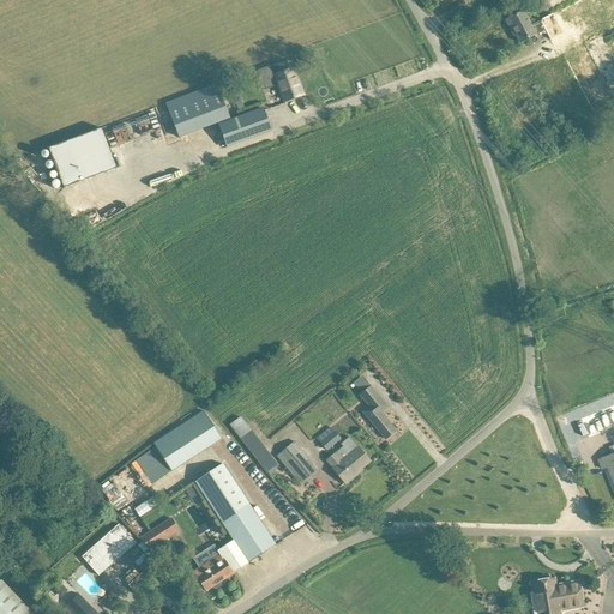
[(524,12),(506,20),(511,30),(513,29),(521,43),(536,35),(546,29),(551,40),(563,34),(553,14),(541,20),(541,22),(531,26),(524,12)]
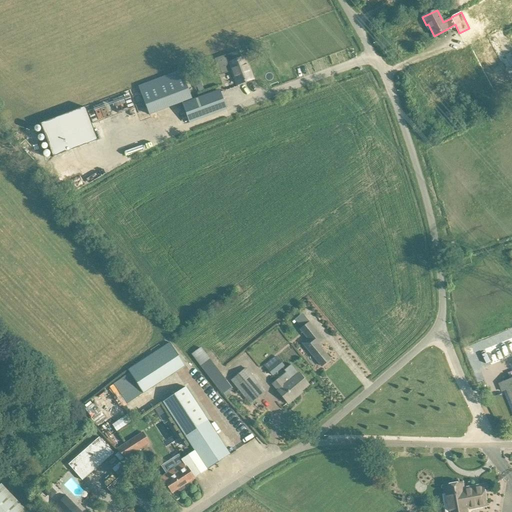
[(227,55),(215,59),(218,68),(224,66),(226,73),(232,71),(237,84),(243,82),(252,79),(244,58),(242,59),(241,57),(242,57),(239,50),(227,55)]
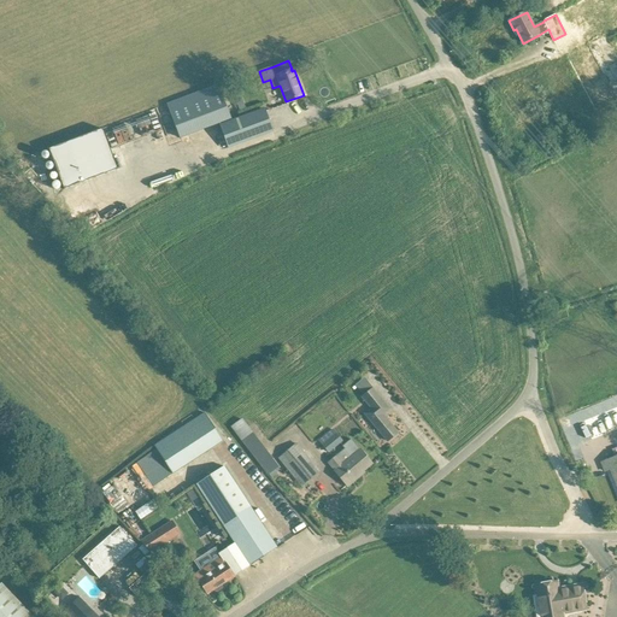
[(218,86),(168,105),(180,139),(230,119),(218,86)]
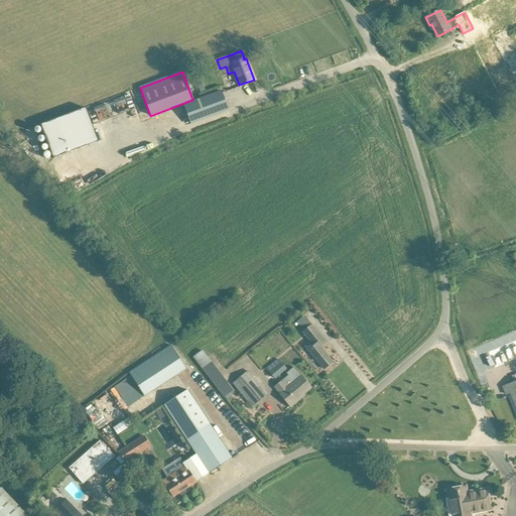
[(191,124),(228,111),(221,91),(183,104),(191,124)]
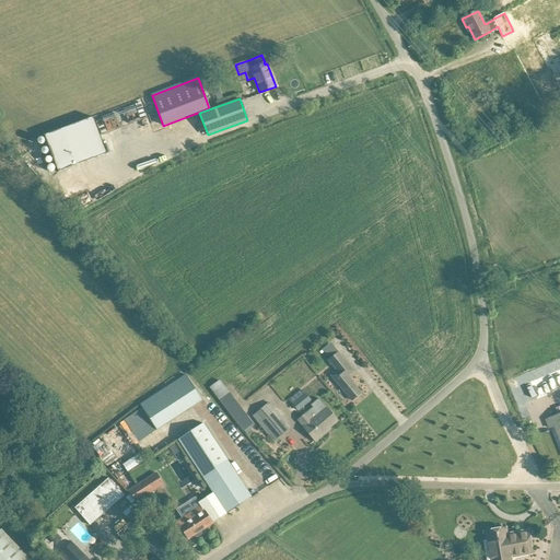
[(45,136),(58,172),(107,153),(93,117),(45,136)]
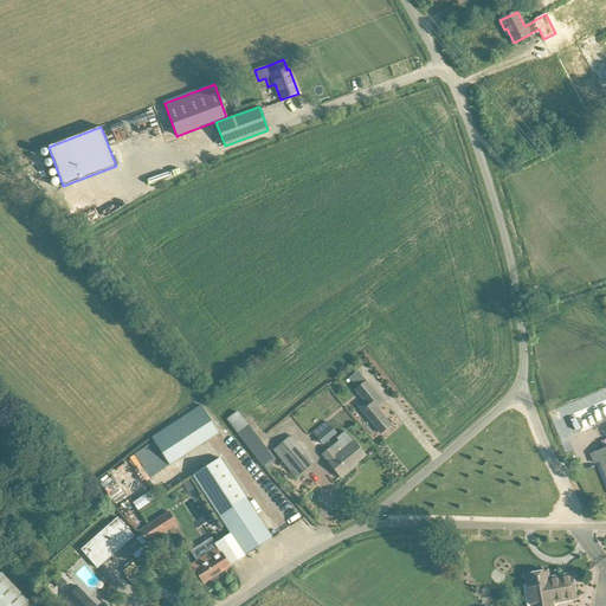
[(366,382),(355,391),(369,406),(362,412),(380,433),(391,425),(375,407),(382,403),(366,382)]
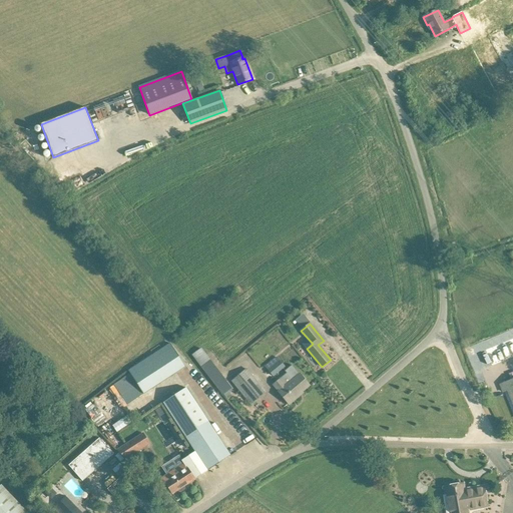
[(512,339),(486,351),(492,365),(512,356),(512,339)]
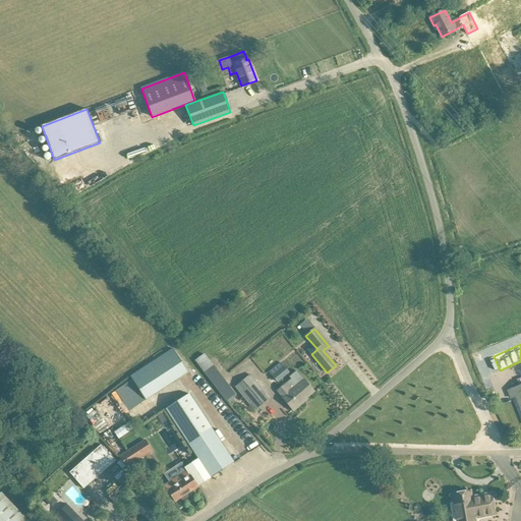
[(175,352),(132,381),(146,400),(188,372),(175,352)]
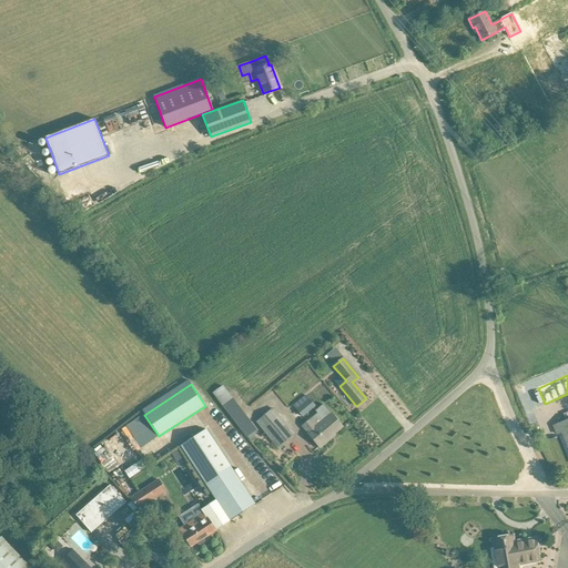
[(223,384),(212,393),(246,437),(256,429),(223,384)]
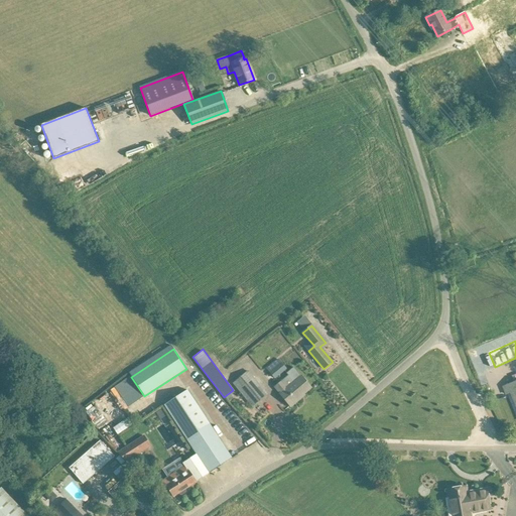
[(278,359),(266,369),(274,378),(286,369),(278,359)]
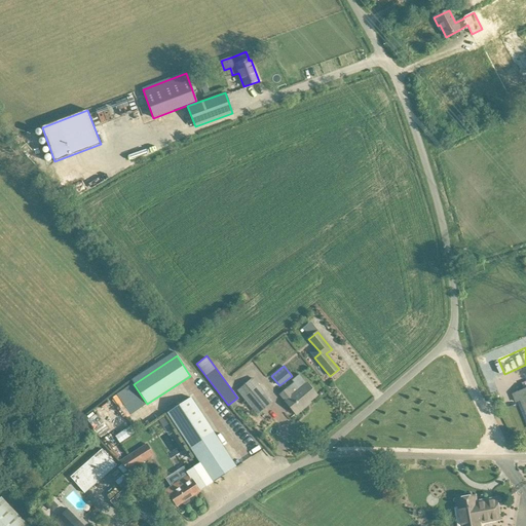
[(286,402),(296,415),(307,406),(306,405),(316,396),(307,384),(299,374),(292,380),(294,383),(280,395),(286,402)]
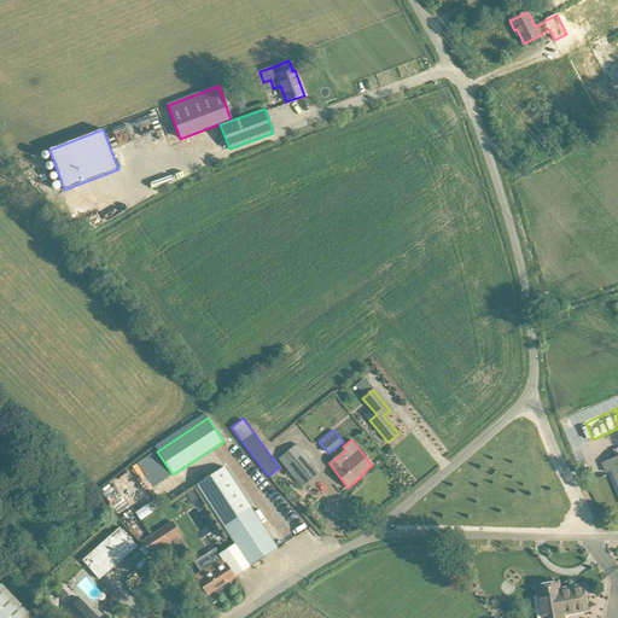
[(297,444),(279,459),(302,487),(320,472),(297,444)]
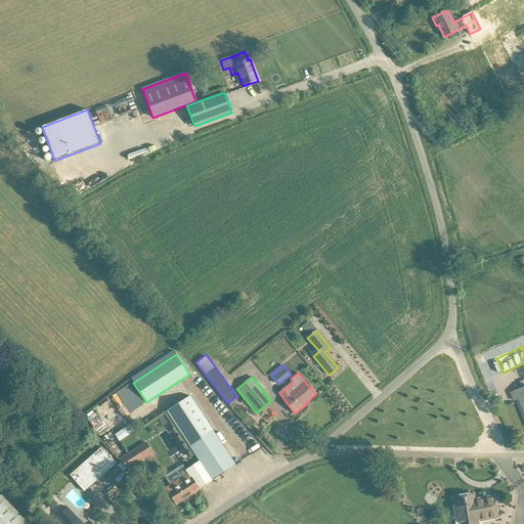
[(523,387),(511,393),(514,400),(519,398),(523,411),(523,387)]
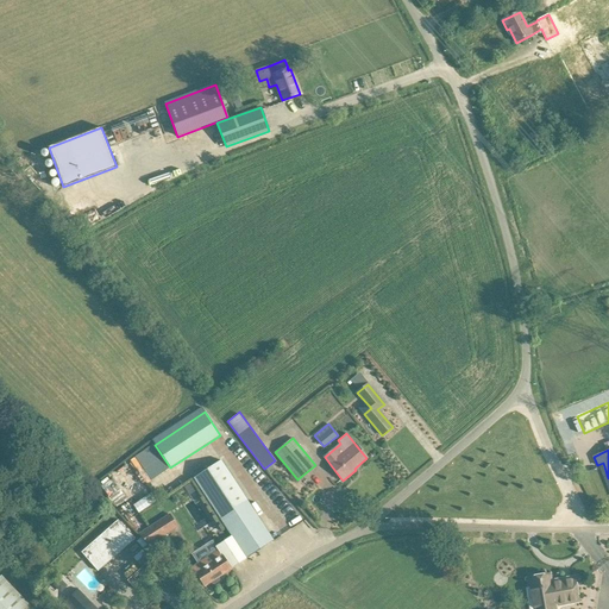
[(213,508),(240,490),(221,460),(194,478),(213,508)]
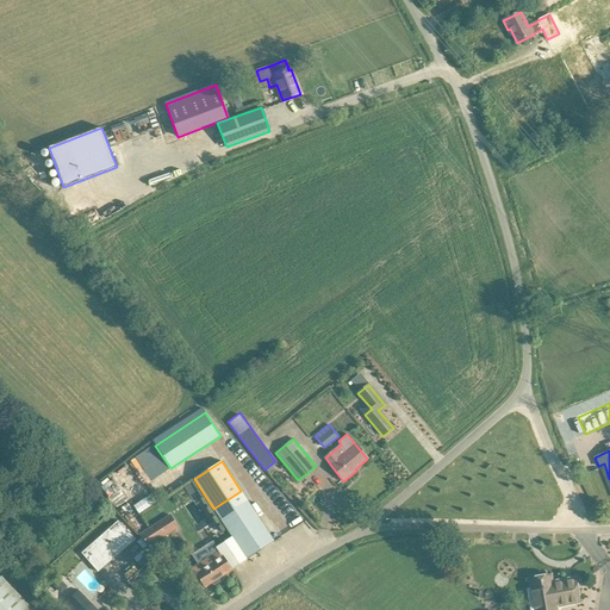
[(248,500),(241,491),(213,509),(221,520),(221,518),(232,537),(247,560),(274,542),(247,502),(248,500)]
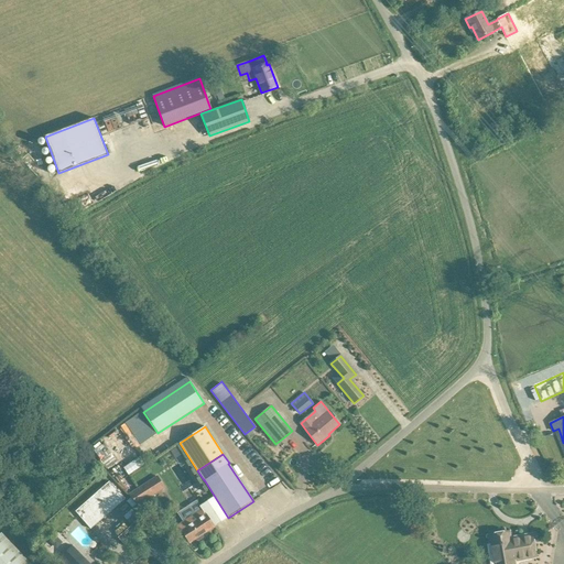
[(128,496),(139,506),(165,489),(158,476),(128,496)]
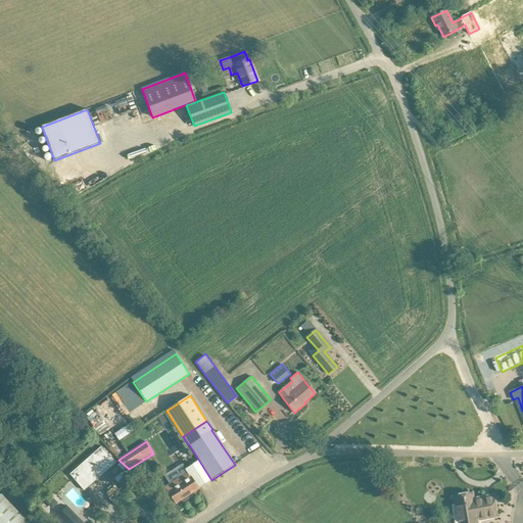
[(115,463),(101,447),(70,474),(84,490),(115,463)]
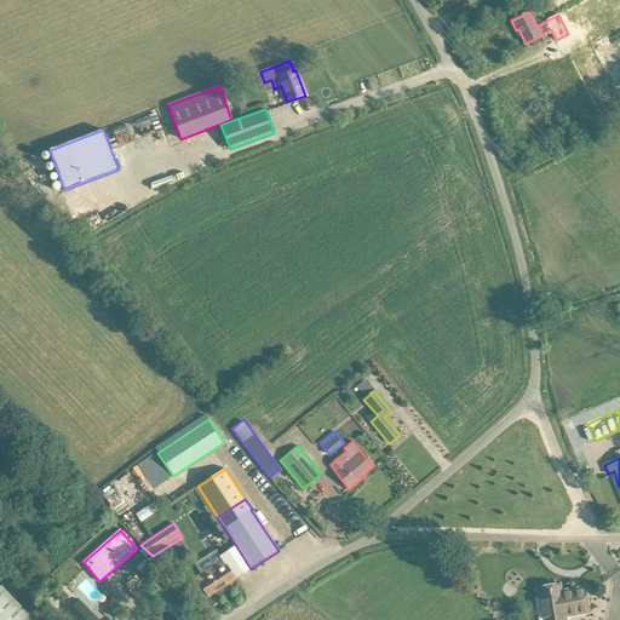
[(219,557),(220,558),(234,580),(251,569),(236,546),(219,557)]
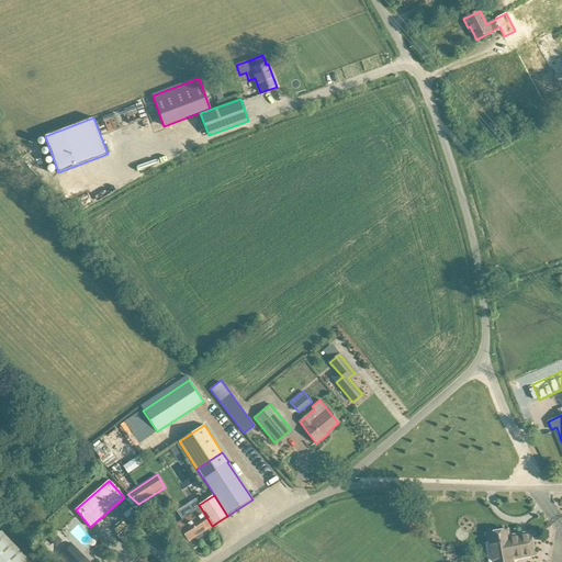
[(181,518),(176,521),(189,541),(194,538),(198,539),(202,536),(202,532),(212,526),(200,506),(181,518)]
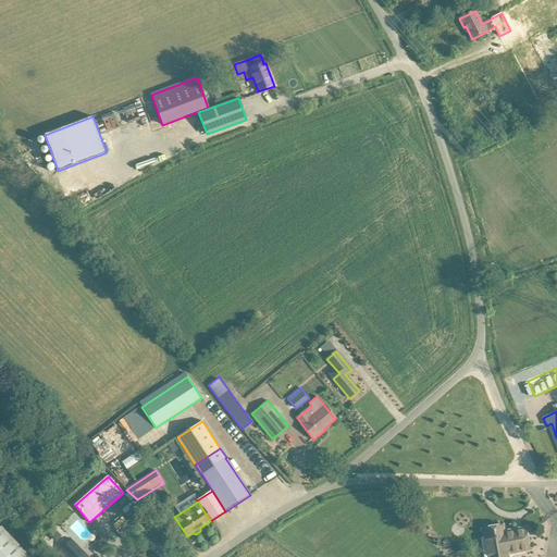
[(141,509),(116,532),(124,540),(149,517),(141,509)]
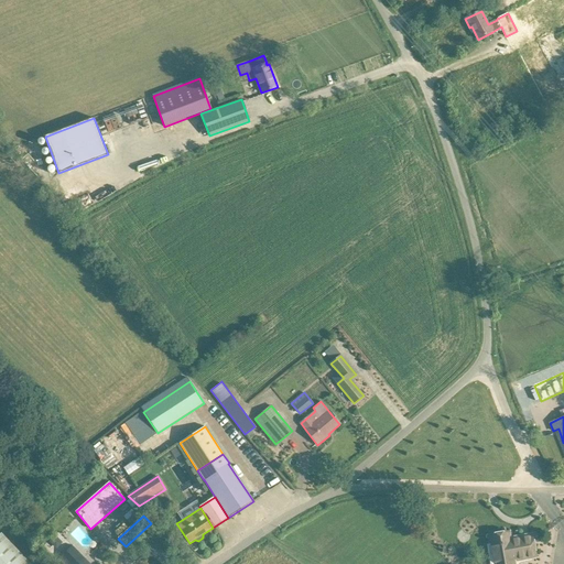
[(509,532),(489,535),(494,563),(513,563),(513,561),(518,561),(535,557),(535,555),(531,534),(519,537),(520,538),(510,540),(509,532)]
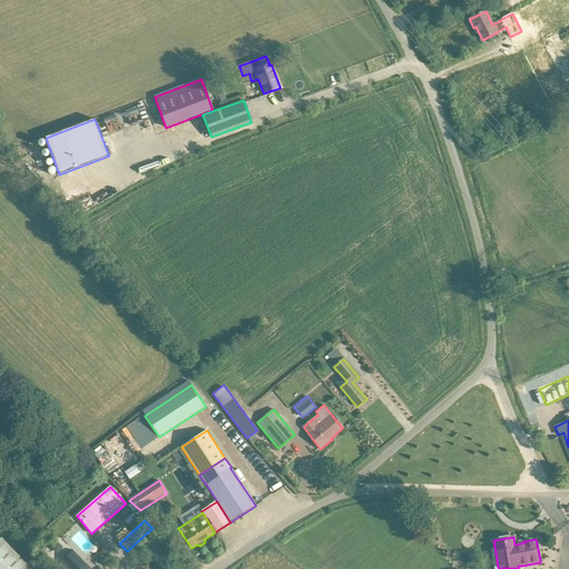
[(0,568),(30,568),(1,538),(0,538),(0,568)]
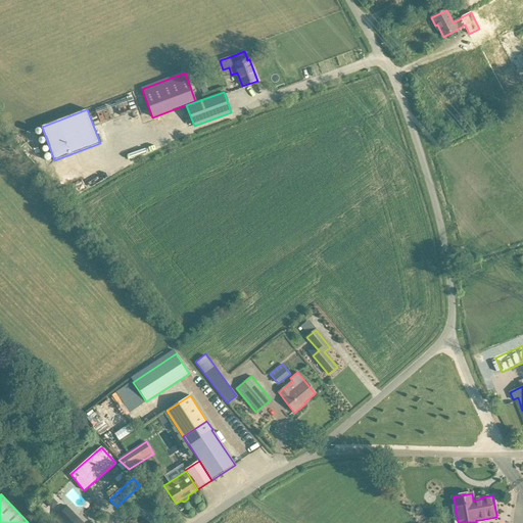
[(83,522),(66,507),(57,517),(62,522),(83,522)]
